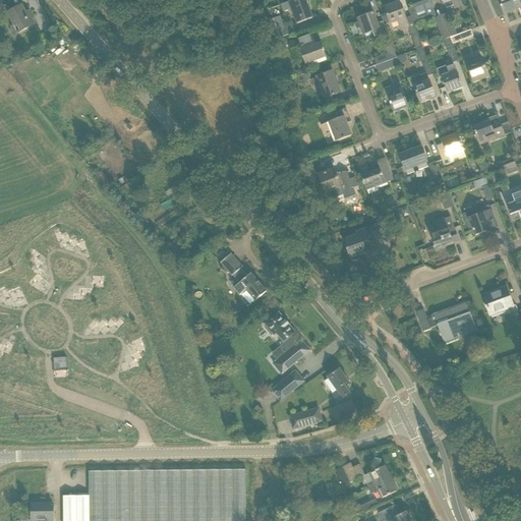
[(296,24),(312,18),(304,0),(292,0),(281,5),(283,12),(290,9),(296,24)]
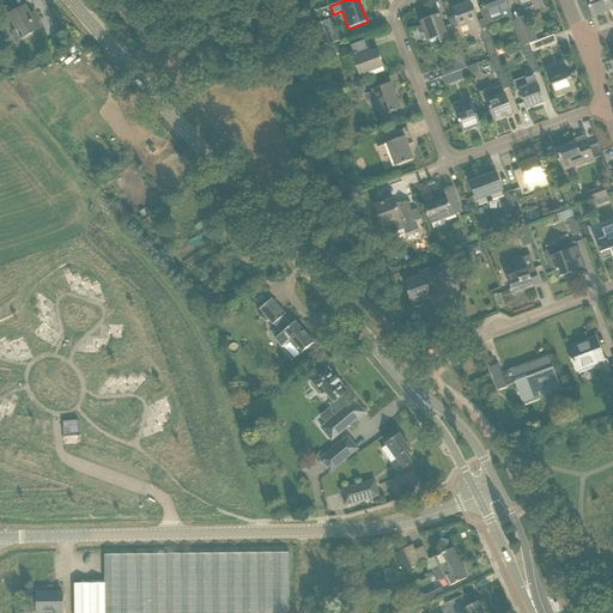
[(484,0),(487,7),(480,10),(486,24),(492,22),(490,16),(491,16),(499,12),(502,18),(503,22),(513,19),(508,8),(509,8),(504,0),(484,0)]
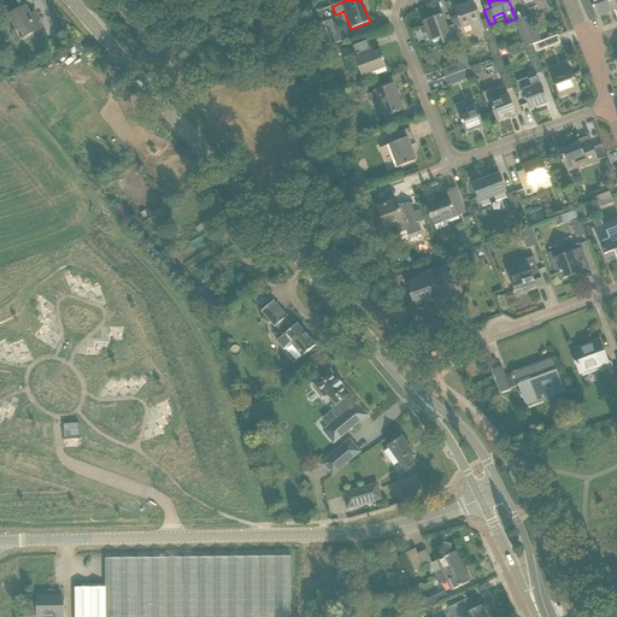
[(538,10),(547,7),(544,0),(523,0),(528,10),(536,6),(538,10)]
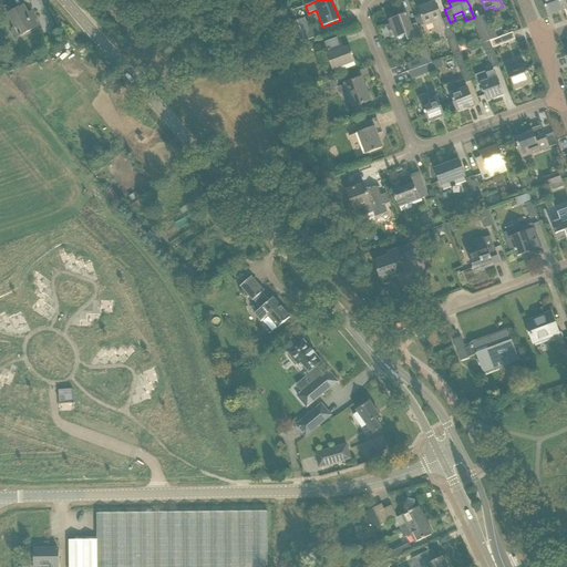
[(559,0),(536,0),(535,0),(539,13),(546,11),(548,16),(564,9),(559,0)]
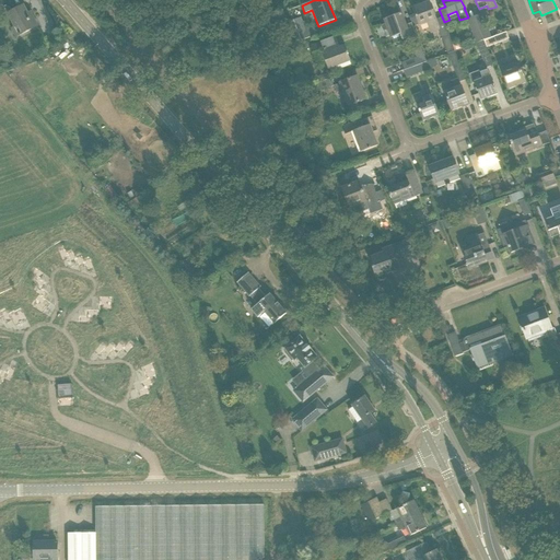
[(431,33),(440,30),(429,2),(412,9),(416,16),(410,19),(413,28),(428,23),(431,33)]
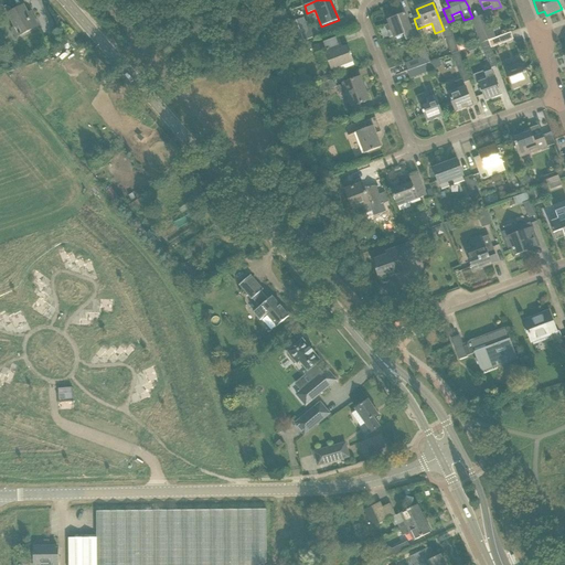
[(23,4),(8,13),(14,27),(18,25),(22,34),(39,27),(31,11),(28,13),(23,4)]
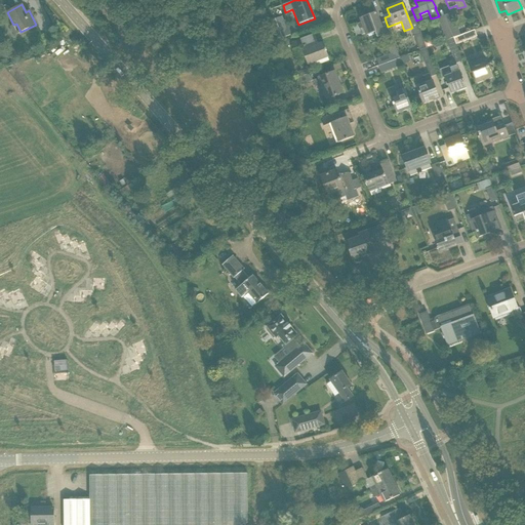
[(375,12),(360,17),(362,22),(364,27),(369,41),(390,33),(387,26),(386,22),(380,24),(375,12)]
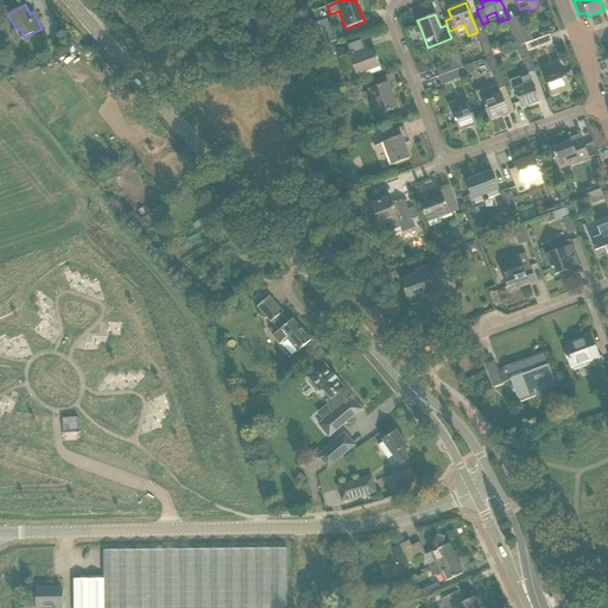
[(525,44),(532,42),(523,16),(515,18),(525,44)]
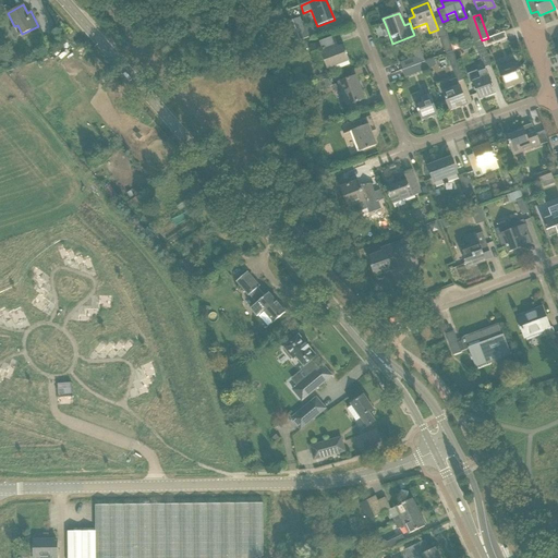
[(475,43),(482,40),(473,16),(466,20),(475,43)]
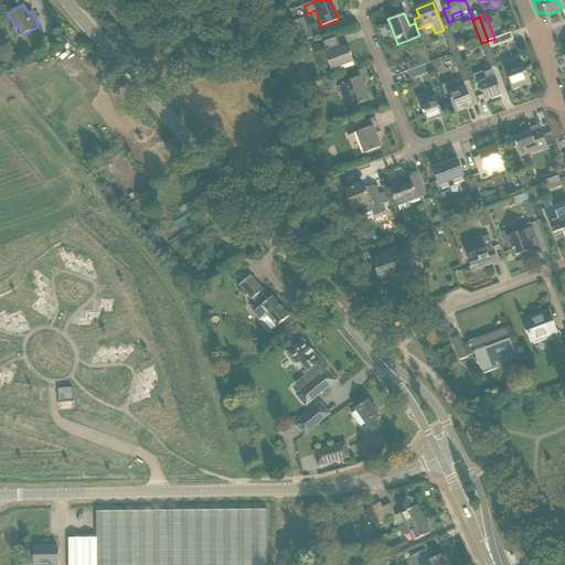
[(317,28),(308,31),(304,18),(296,21),(304,41),(319,35),(317,28)]
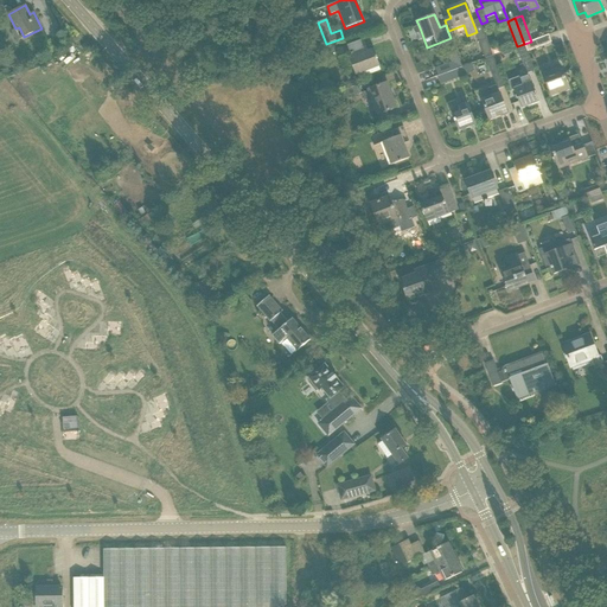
[(485,58),(486,58),(493,56),(485,33),(477,37),(485,58)]
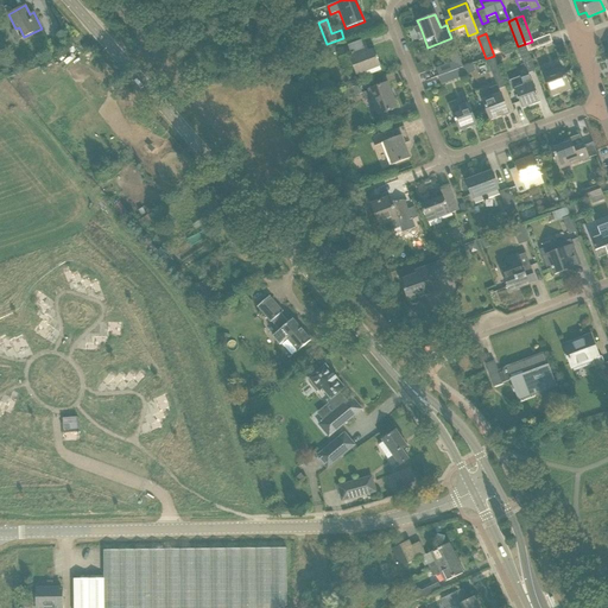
[(529,52),(552,43),(550,35),(532,42),(525,44),(529,52)]
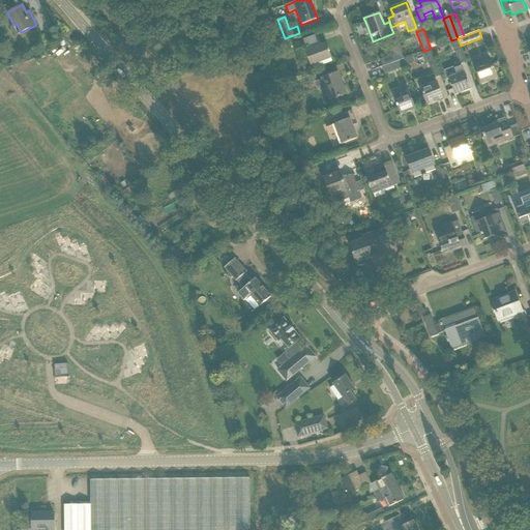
[(327,42),(321,45),(318,34),(293,43),(296,51),(303,48),(311,66),(331,58),(329,52),(330,52),(327,42)]
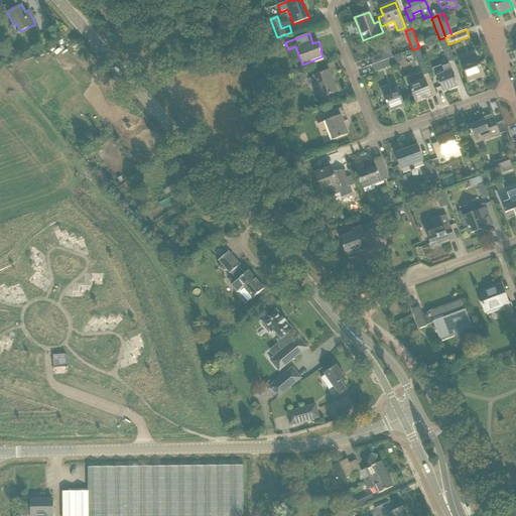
[(455,59),(448,44),(445,37),(439,39),(438,40),(447,62),(455,59)]
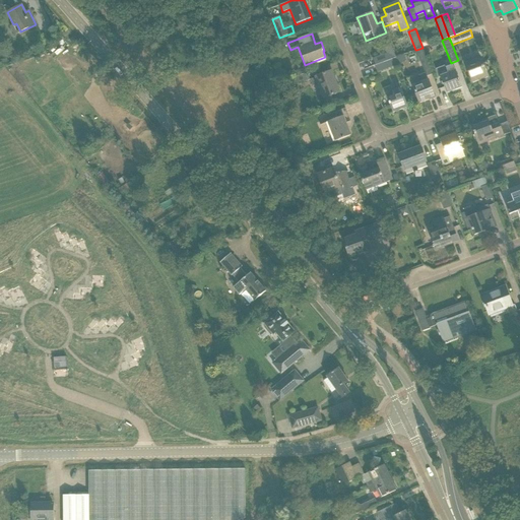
[(437,42),(431,44),(433,51),(439,49),(437,42)]
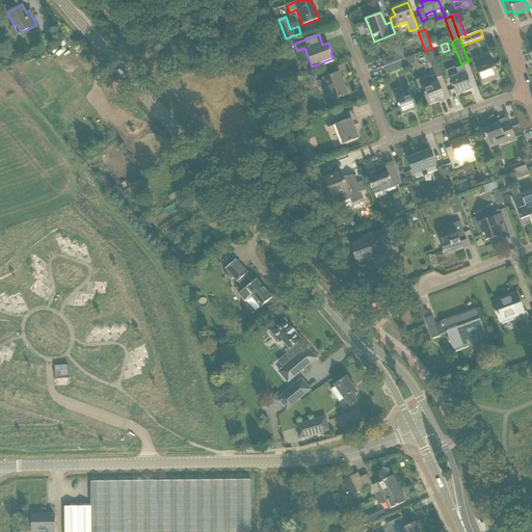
[(384,67),(405,58),(400,46),(394,49),(396,54),(381,59),(384,67)]
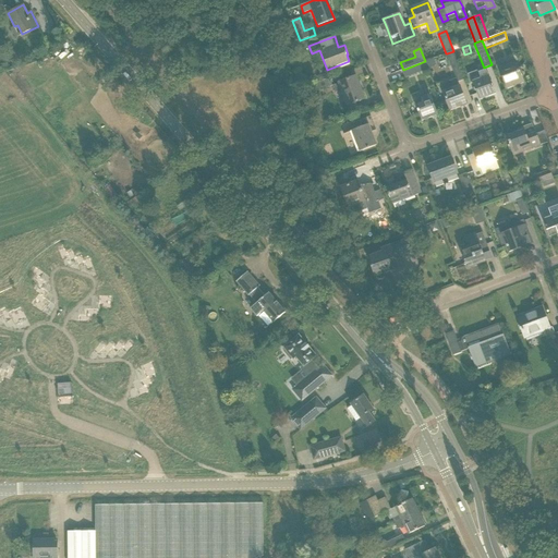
[(458,82),(464,80),(453,51),(447,53),(456,77),(447,82),(448,85),(441,88),(450,110),(460,107),(459,106),(465,102),(458,82)]
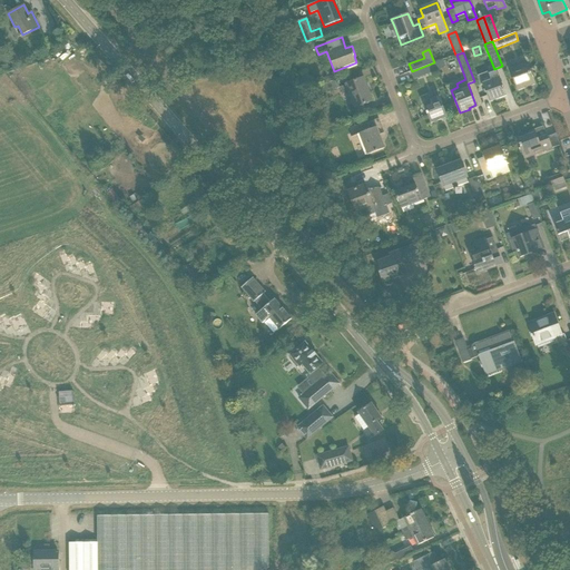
[(441,60),(434,62),(436,70),(444,68),(441,60)]
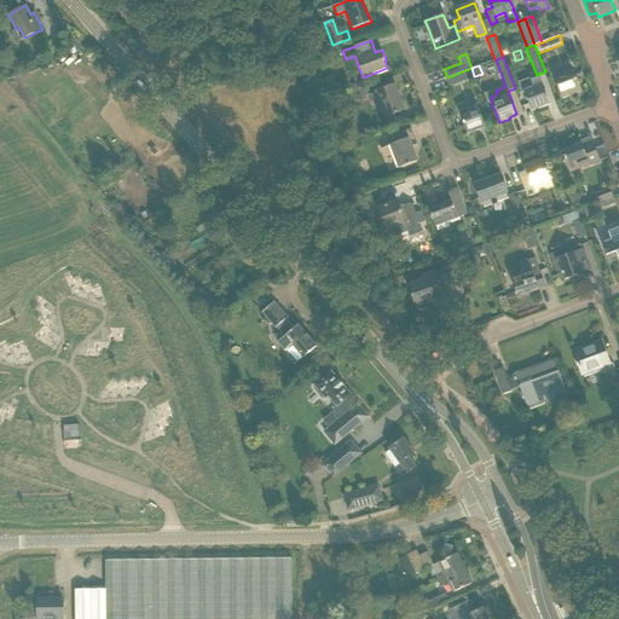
[(449,86),(474,76),(472,68),(447,77),(446,77),(449,86)]
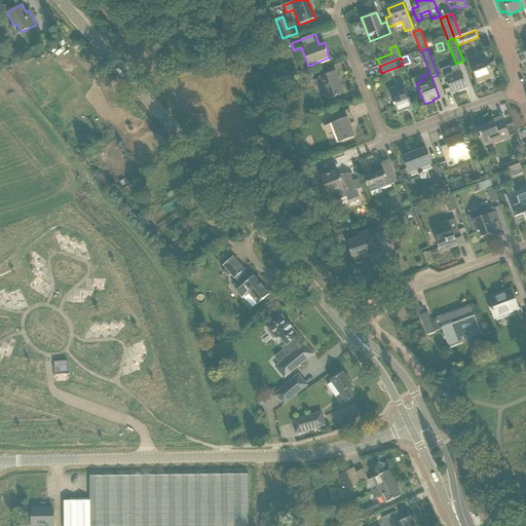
[(478,83),(493,78),(486,58),(471,64),(478,83)]
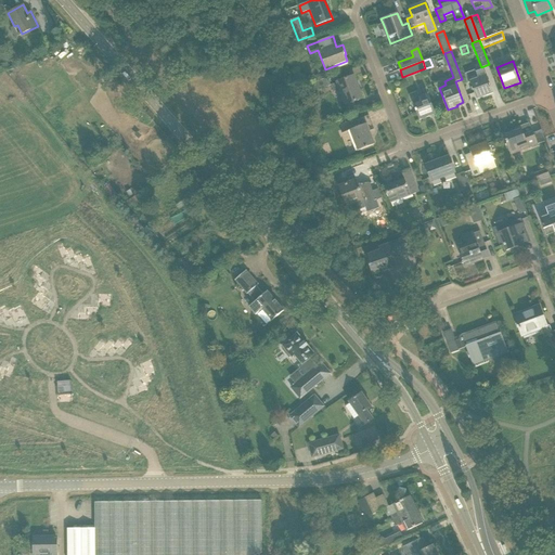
[(477,99),(492,93),(483,69),(476,72),(478,78),(470,81),(477,99)]
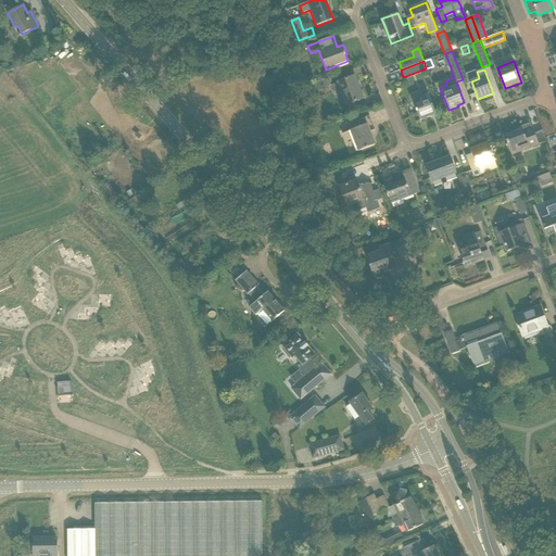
[(344,105),(363,99),(354,76),(331,85),(333,92),(339,90),(344,105)]
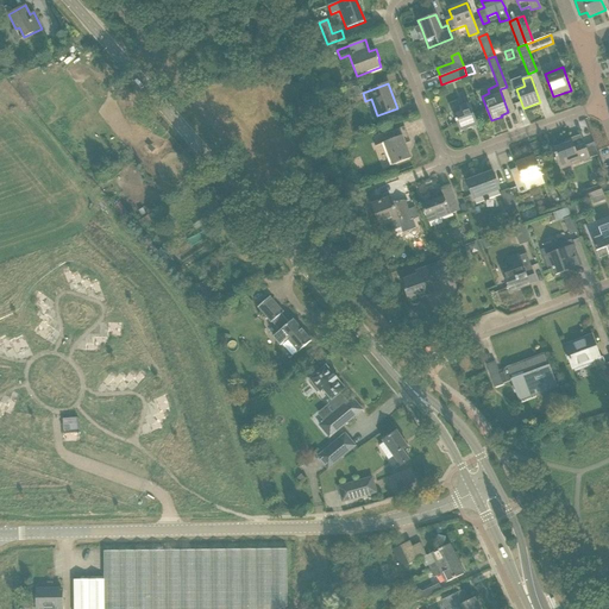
[(339,102),(360,94),(357,87),(337,94),(339,102)]
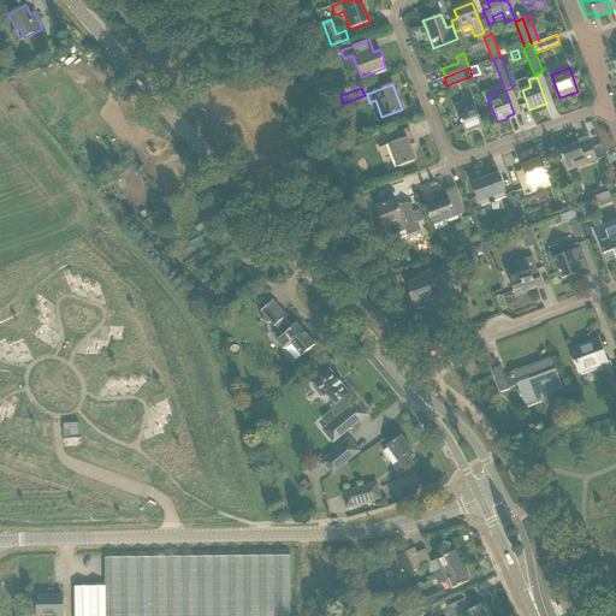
[(466,134),(484,126),(473,99),(455,106),(466,134)]
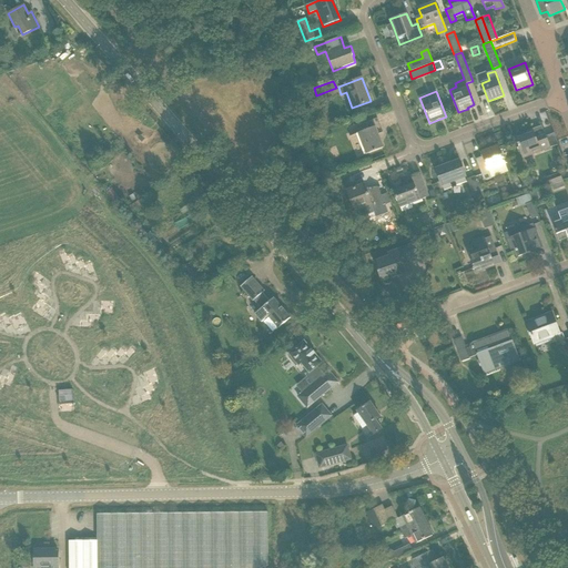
[(378,134),(383,132),(377,118),(361,124),(364,132),(358,134),(366,154),(383,148),(378,134)]
